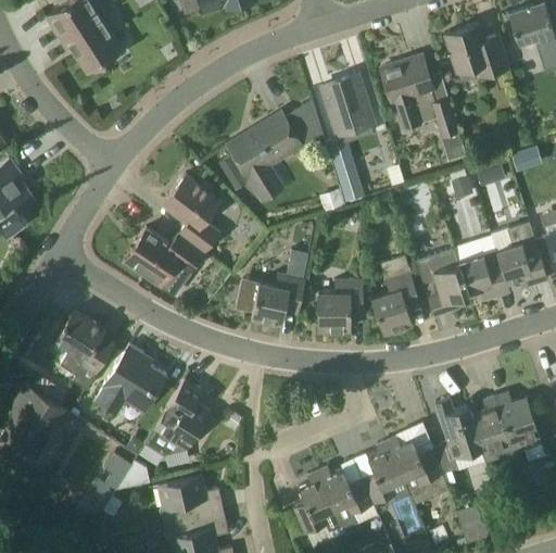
[(88,0),(74,0),(47,17),(61,39),(64,37),(87,73),(121,51),(88,0)]
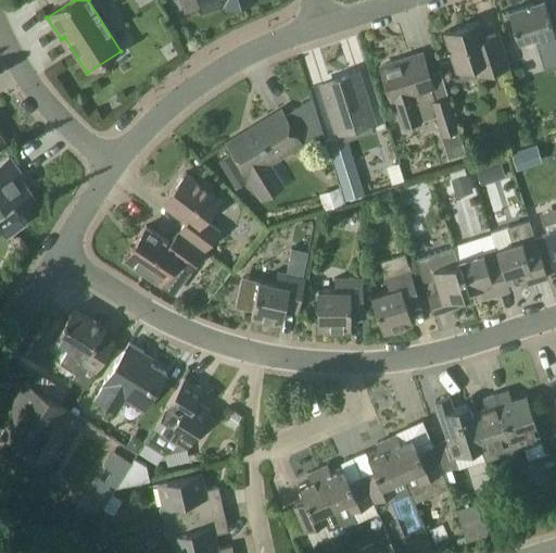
[(167,0),(166,0),(173,14),(182,11),(184,13),(202,9),(203,13),(225,7),(226,10),(250,2),(249,0),(167,0)]
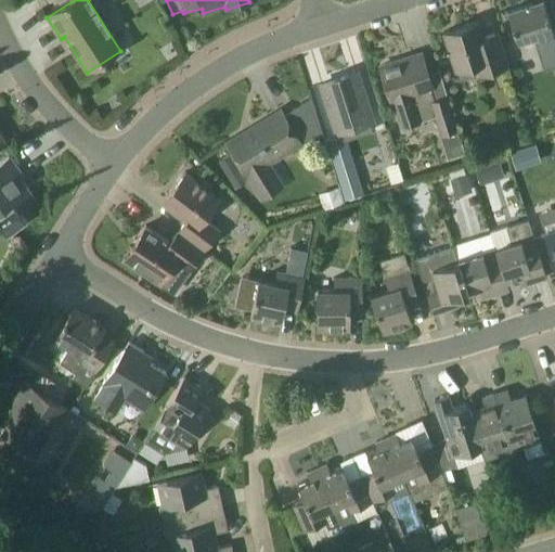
[(554,31),(553,33),(545,9),(534,12),(533,7),(507,14),(517,46),(533,40),(543,71),(554,66),(554,31)]
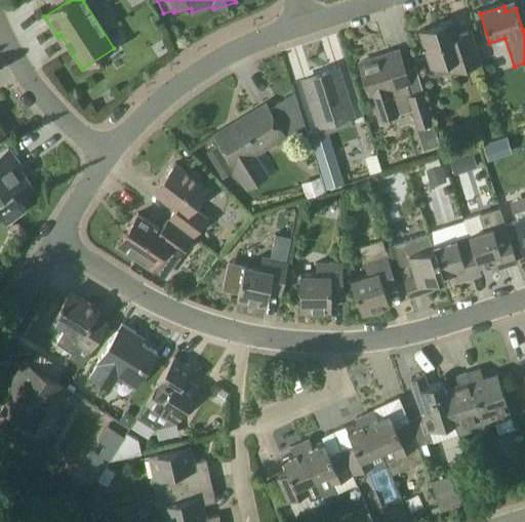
[(472,34),(456,39),(451,23),(419,33),(431,68),(432,68),(435,78),(481,64),(480,62),(474,42),(472,34)]
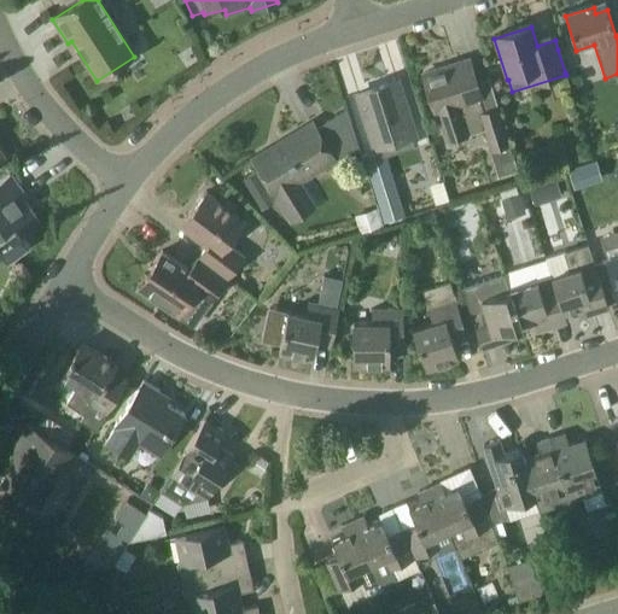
[(468,63),(424,77),(436,115),(438,113),(447,144),(484,133),(490,152),(509,146),(499,111),(489,82),(476,86),(468,63)]
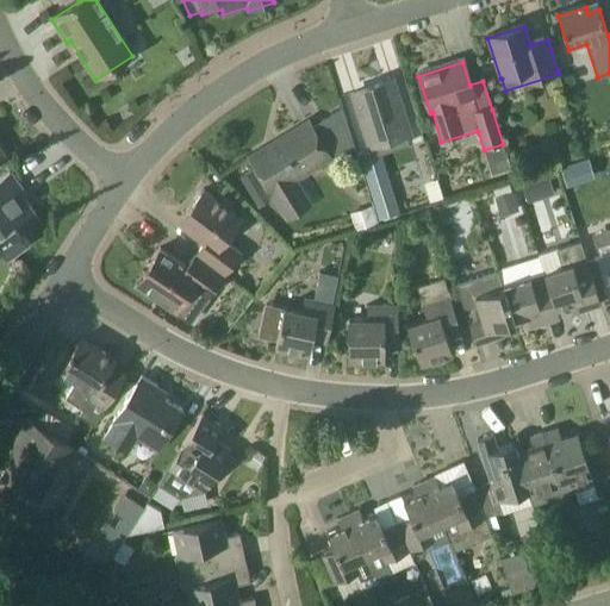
[(391,85),(355,95),(371,145),(408,135),(391,85)]
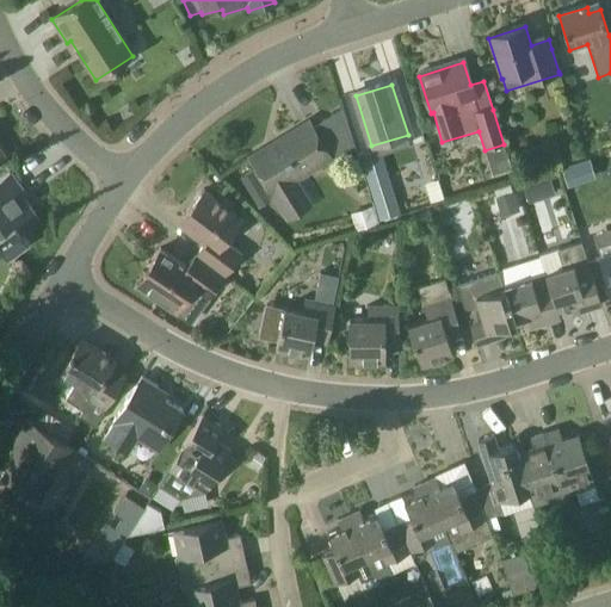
[(288,183),(329,156),(309,123),(250,160),(283,214),(301,204),(288,183)]
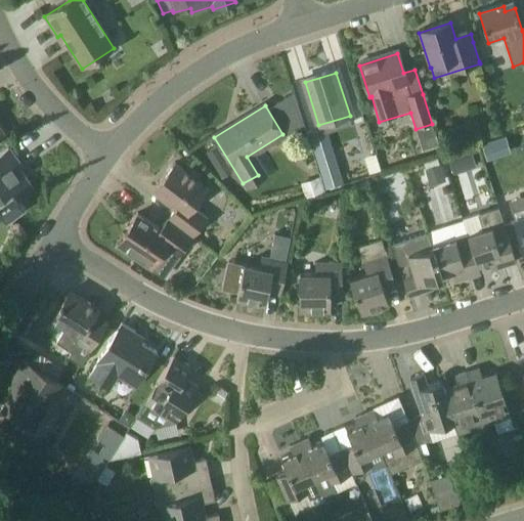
[(330,145),(314,149),(326,190),(343,185),(330,145)]
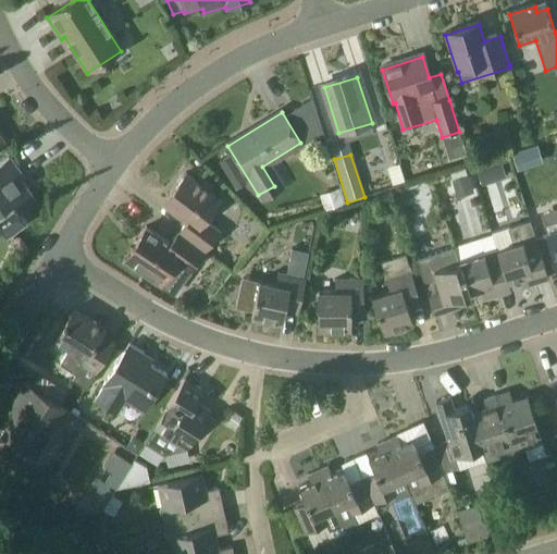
[(231,158),(220,164),(237,192),(247,185),(231,158)]
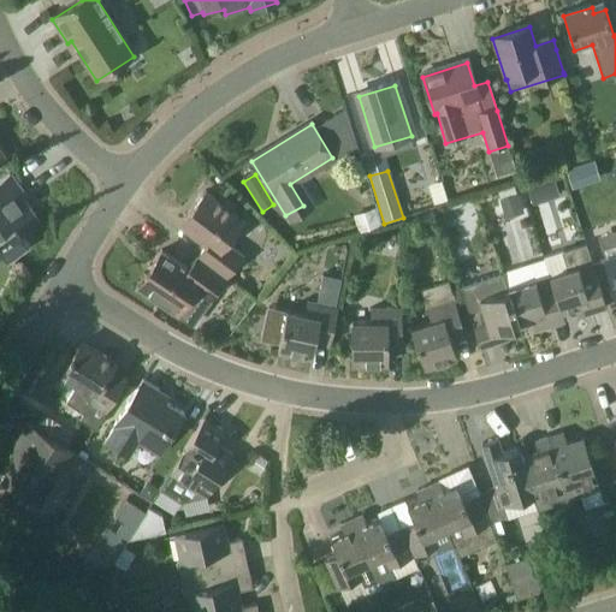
[(582,174),(570,178),(575,194),(587,191),(582,174)]
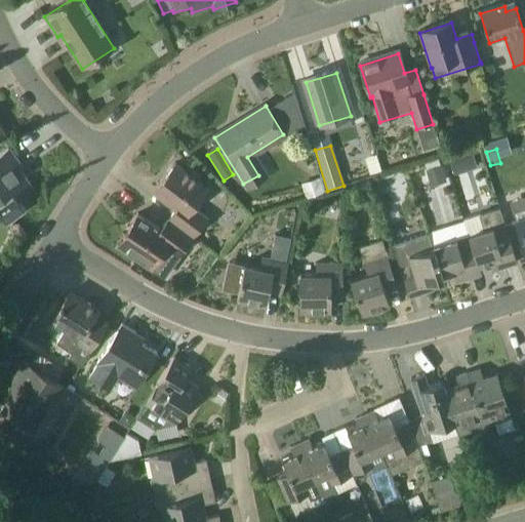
[(17,179),(21,177),(16,171),(21,167),(8,151),(0,157),(0,227),(5,223),(6,224),(25,210),(18,201),(28,194),(17,179)]
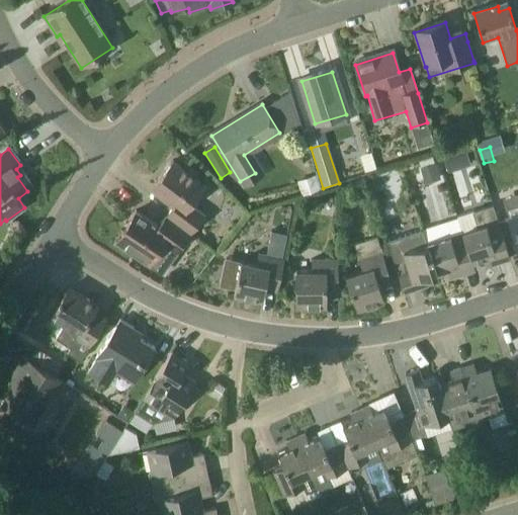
[(466,157),(445,163),(449,176),(470,170),(466,157)]
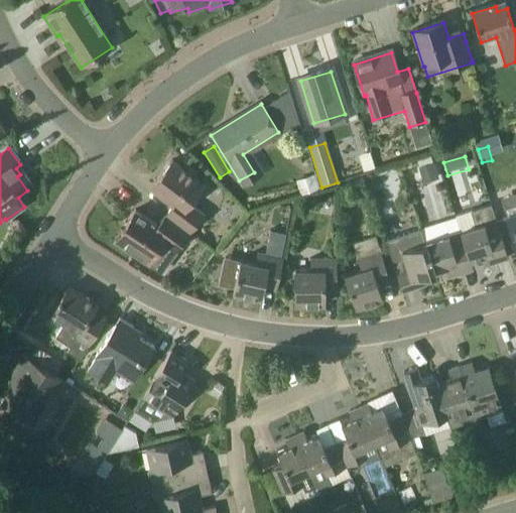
[(166,217),(187,234),(188,235),(204,215),(189,205),(204,186),(172,162),(151,190),(174,208),(166,217)]
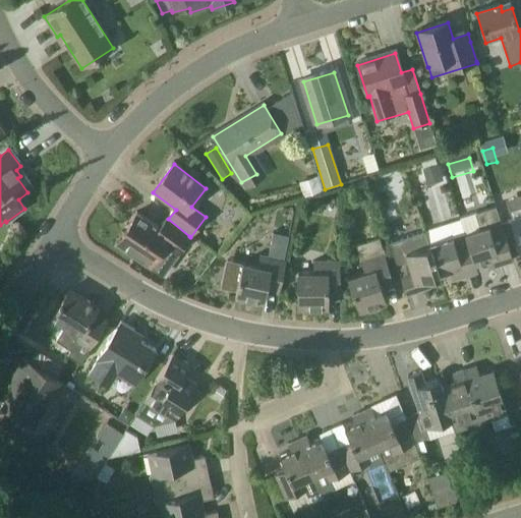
[(439,166),(423,171),(428,187),(444,182),(439,166)]
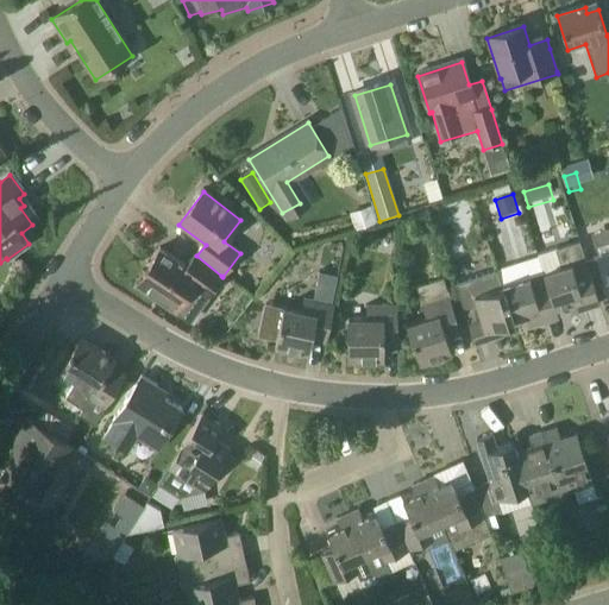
[(370,209),(351,216),(356,231),(375,225),(370,209)]
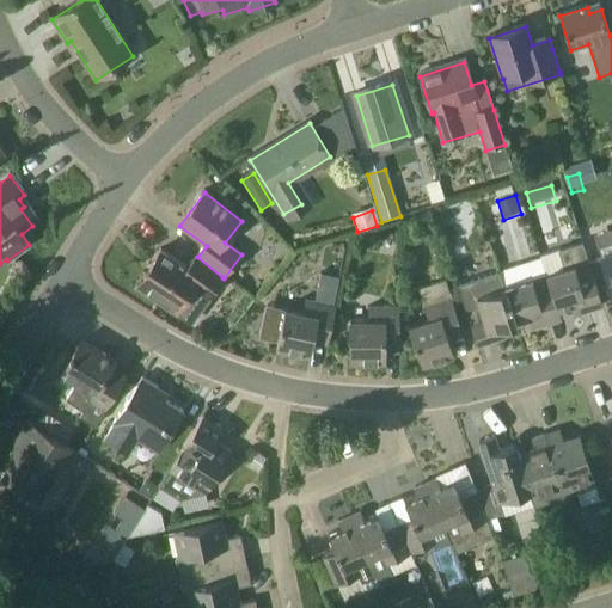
[(611,231),(611,232),(611,257),(601,260),(611,294),(611,231)]
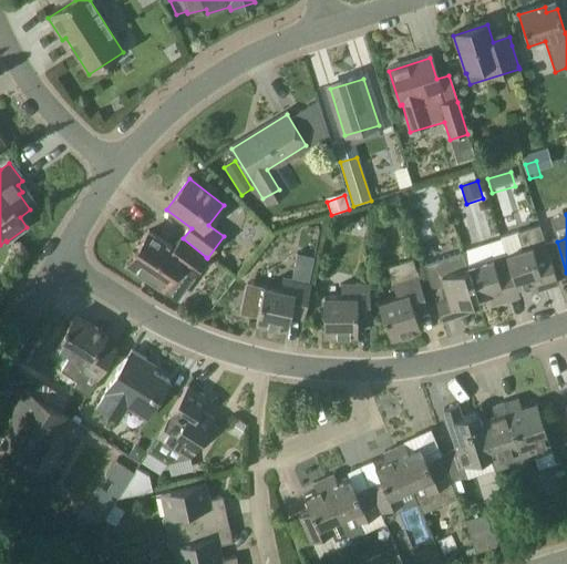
[(506,256),(508,265),(509,265),(517,289),(528,286),(532,295),(546,290),(544,284),(557,280),(548,253),(540,227),(516,234),(523,252),(506,256)]
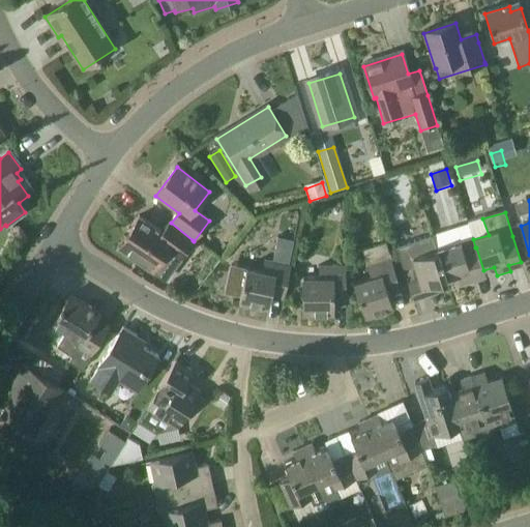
[(193,240),(171,223),(163,233),(140,218),(129,233),(135,236),(123,254),(138,264),(141,261),(154,270),(167,252),(178,260),(193,240)]
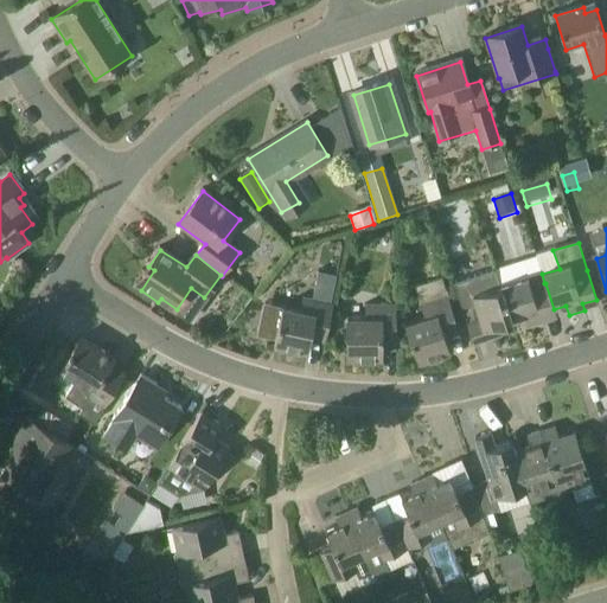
[(473,345),(503,335),(499,326),(511,322),(500,287),(496,271),(454,284),(473,345)]
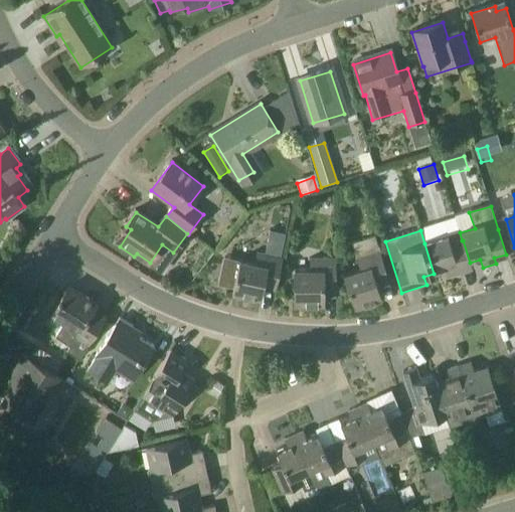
[(380,253),(375,236),(352,244),(357,261),(360,271),(344,277),(354,310),(382,301),(376,283),(388,279),(380,253)]
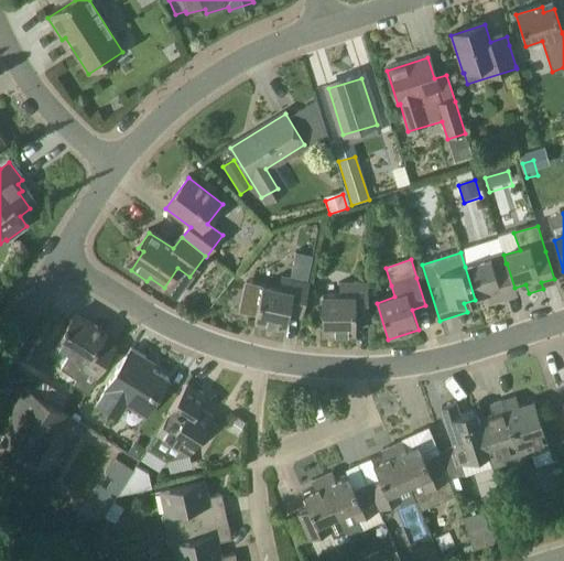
[(518,297),(514,288),(507,263),(506,263),(494,268),(490,259),(465,267),(475,300),(487,297),(489,305),(518,297)]
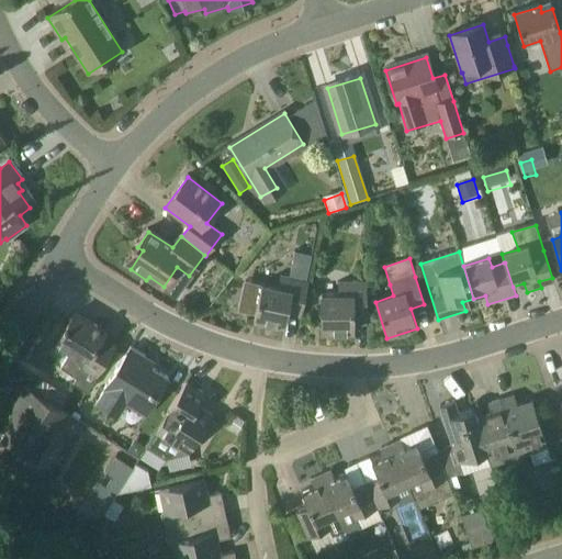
[(308,283),(281,277),(279,289),(261,286),(254,323),(284,330),(289,309),(302,312),(308,283)]
